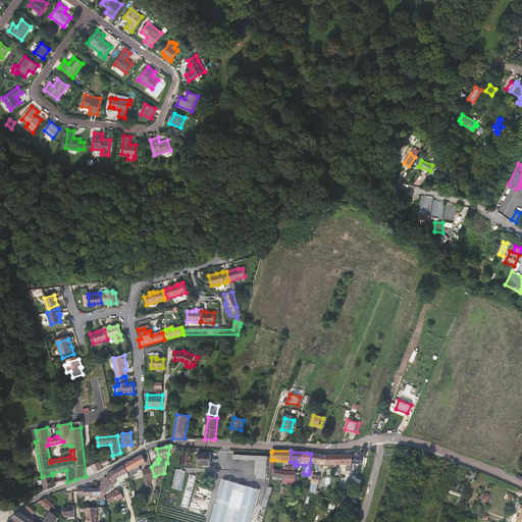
[(112,456),(92,465),(95,472),(98,471),(103,468),(103,467),(110,463),(110,461),(120,457),(120,453),(112,456)]
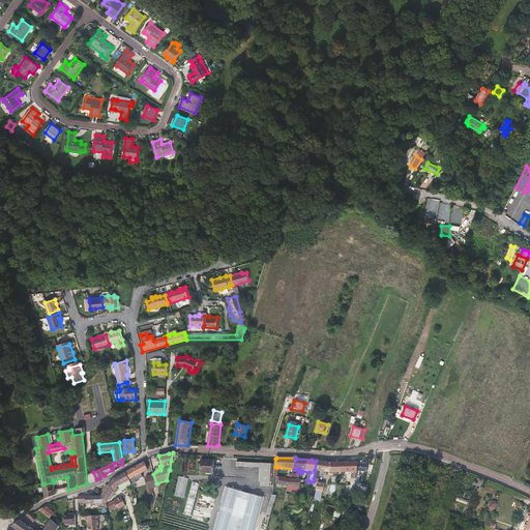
[(213,461),(201,460),(200,472),(213,473),(213,461)]
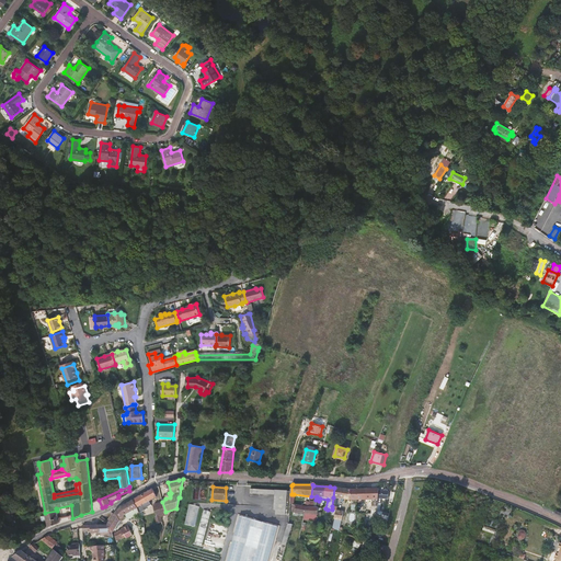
[(333,497),(339,499),(350,501),(355,501),(355,489),(347,489),(334,488),(333,497)]
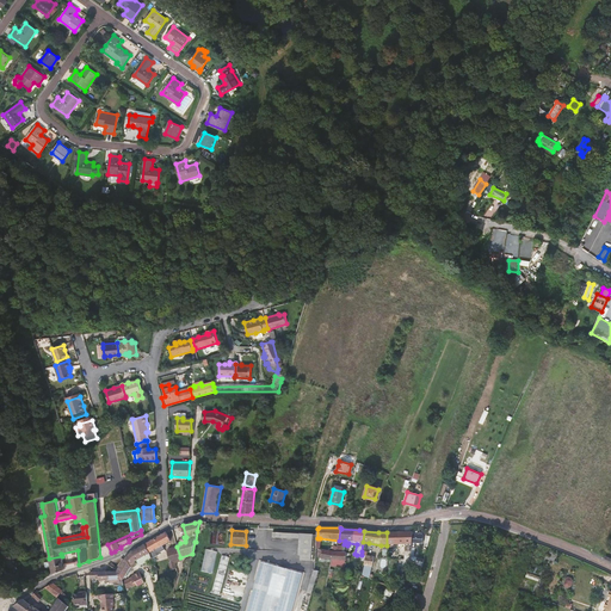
[(158,538),(146,544),(149,554),(152,559),(160,555),(160,554),(165,550),(162,547),(171,542),(167,532),(158,538)]
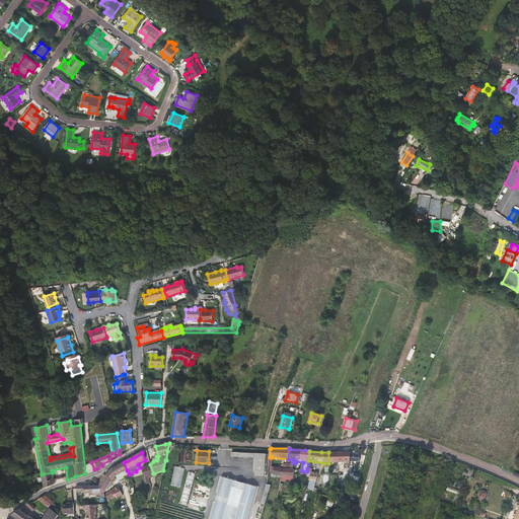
[(348,478),(348,475),(350,461),(351,454),(351,452),(328,452),(328,463),(329,463),(344,462),(343,475),(340,475),(339,480),(348,482),(348,478)]
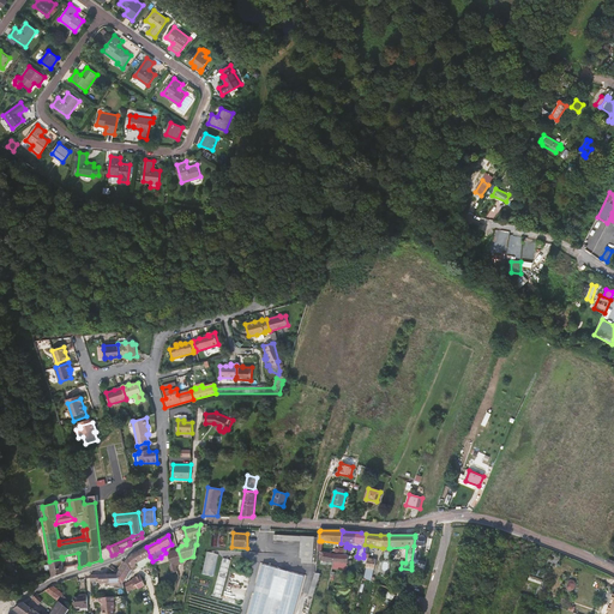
[(304,536),(302,559),(302,564),(314,564),(315,537),(304,536)]
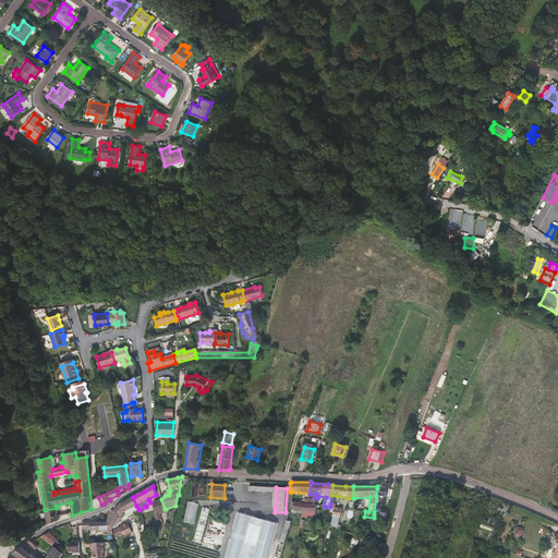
[(138,510),(136,506),(133,497),(119,505),(113,511),(107,521),(107,522),(108,522),(109,530),(111,530),(113,529),(120,518),(119,517),(123,512),(125,517),(138,510)]
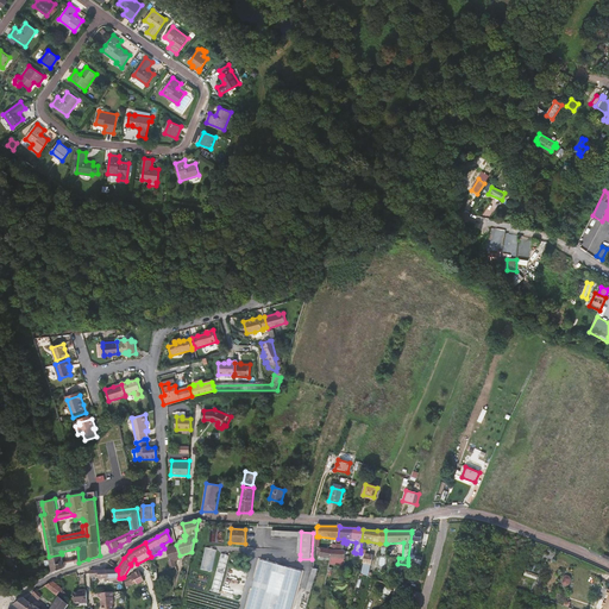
[(180,556),(176,545),(170,547),(174,560),(168,562),(170,569),(176,567),(175,562),(181,559),(180,556)]
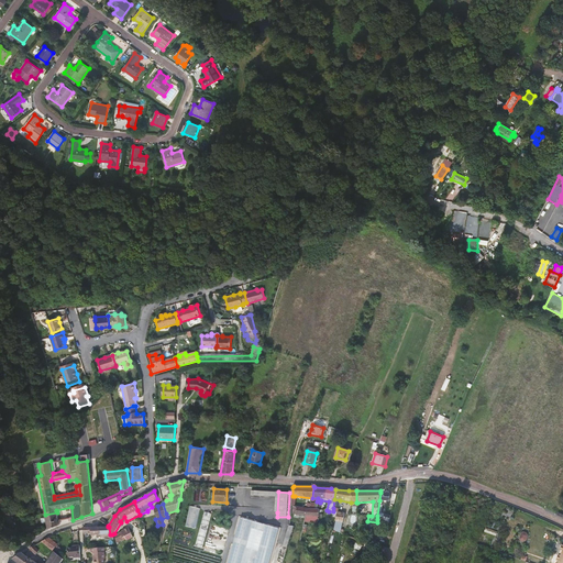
[(189,506),(187,527),(198,528),(200,507),(189,506)]
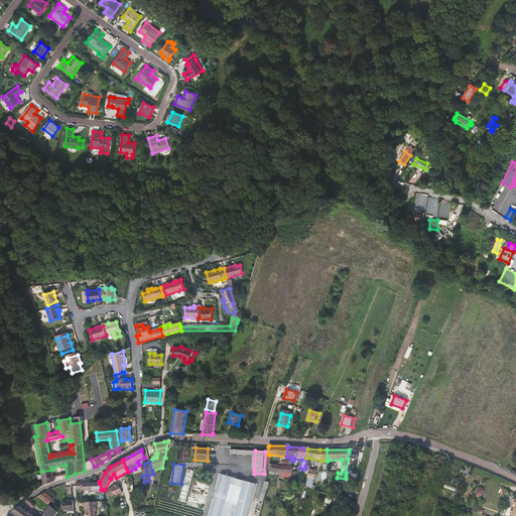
[(279,466),(270,464),(268,464),(268,471),(279,473),(282,466),(279,466)]
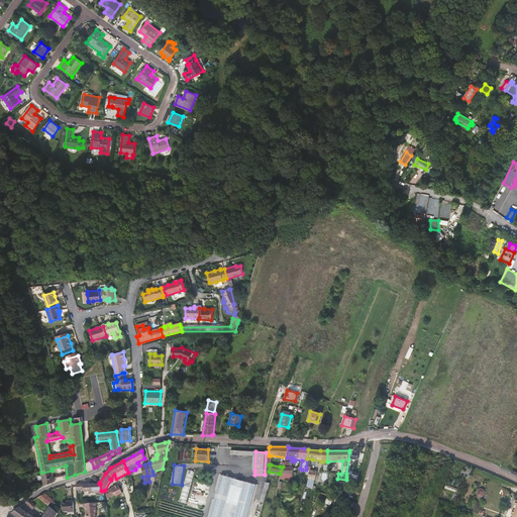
[(280,474),(287,475),(293,475),(293,468),(289,468),(283,467),(280,474)]
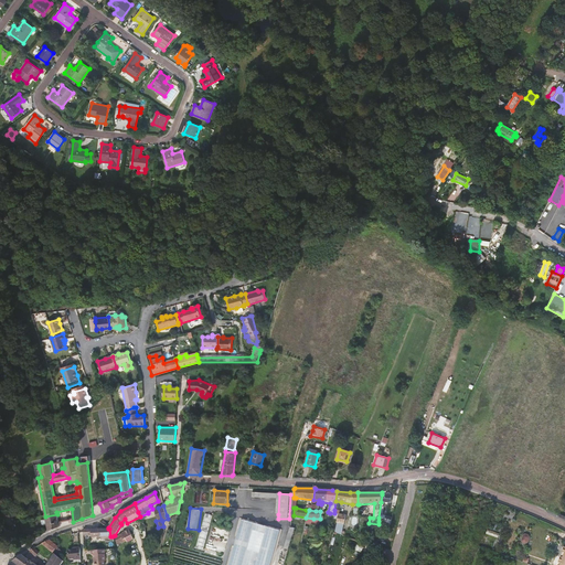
[(334,510),(334,513),(338,514),(338,518),(338,519),(337,521),(337,523),(344,524),(347,514),(339,513),(340,511),(334,510)]
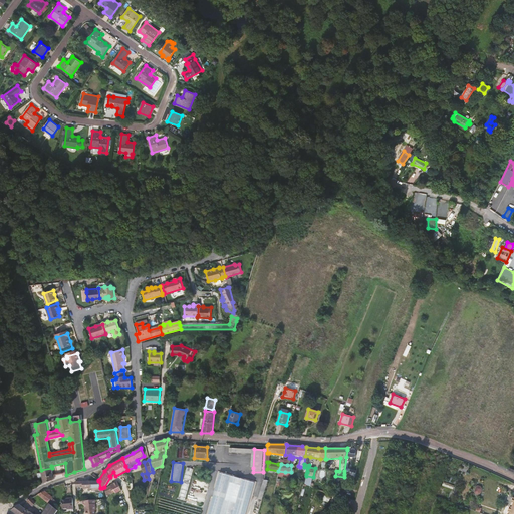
[(12,477),(9,466),(4,467),(7,478),(12,477)]
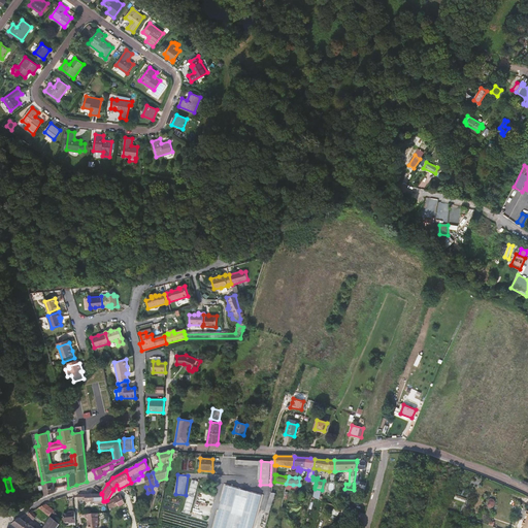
[(192,480),(184,512),(190,514),(198,482),(192,480)]
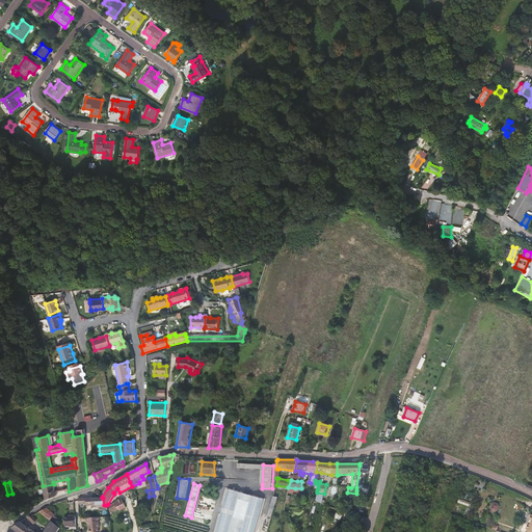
[(58,494),(57,490),(55,490),(54,484),(43,486),(45,500),(57,496),(58,494)]
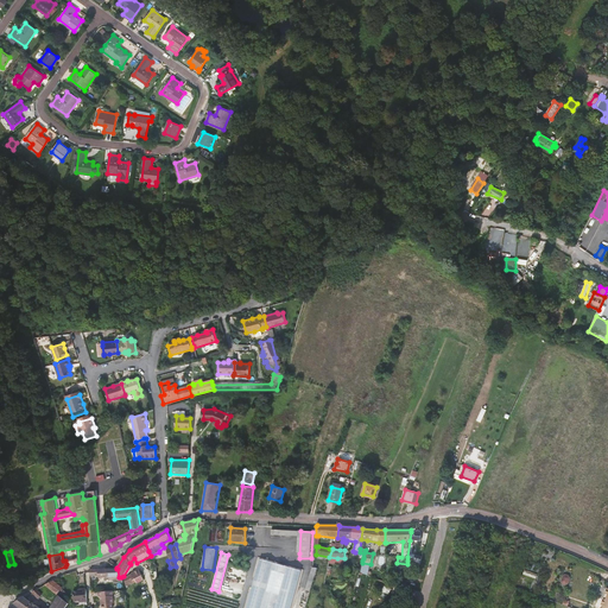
[(114,567),(116,568),(124,557),(120,555),(108,558),(108,562),(109,563),(112,565),(114,567)]
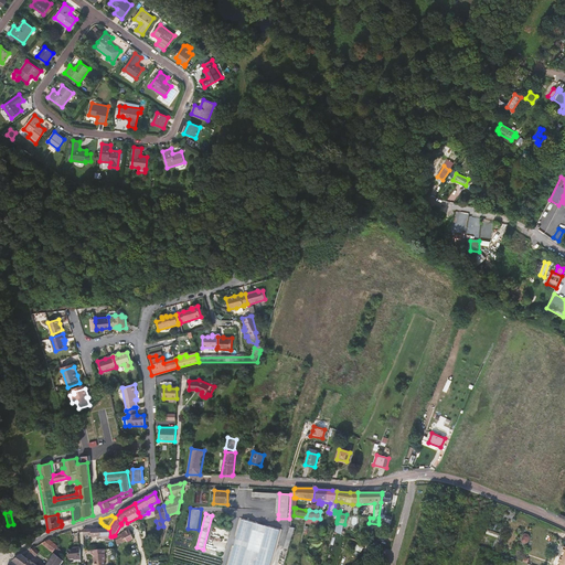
[(269,564),(280,530),(242,519),(227,564),(269,564)]
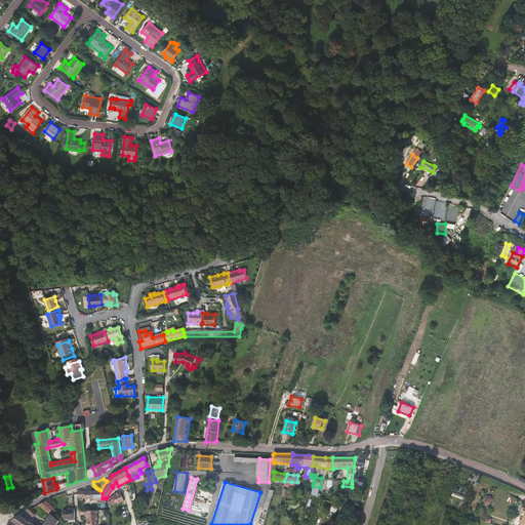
[(114,489),(113,487),(107,497),(105,498),(107,506),(108,506),(107,499),(114,497),(114,496),(117,494),(114,489)]
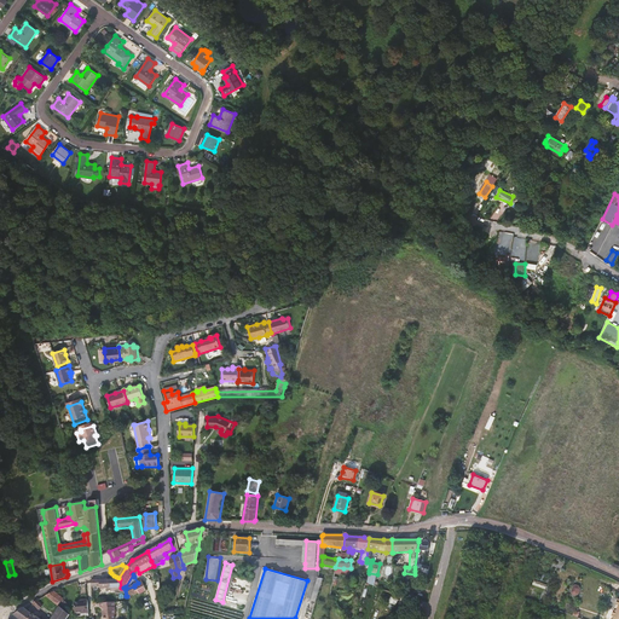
[(150,576),(138,583),(134,585),(134,586),(126,589),(127,596),(129,595),(133,594),(132,593),(148,584),(146,582),(152,579),(150,576)]
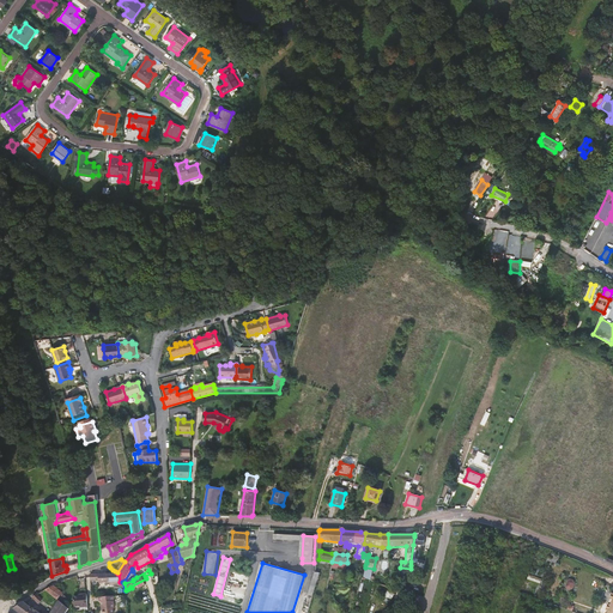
[(315,572),(313,577),(308,595),(313,596),(320,574),(315,572)]
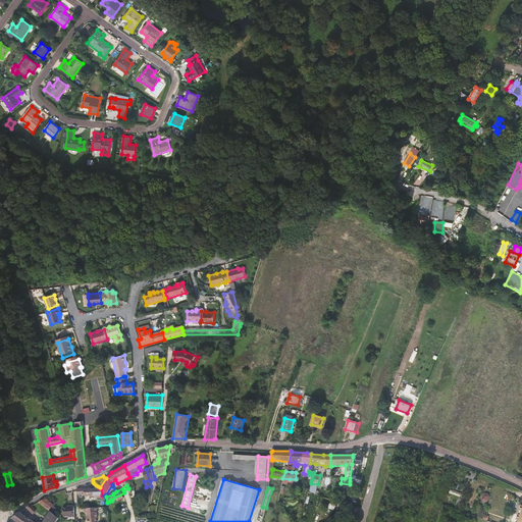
[(102,496),(101,488),(100,488),(92,488),(76,489),(77,496),(85,494),(85,497),(95,496),(95,498),(102,497),(102,496)]
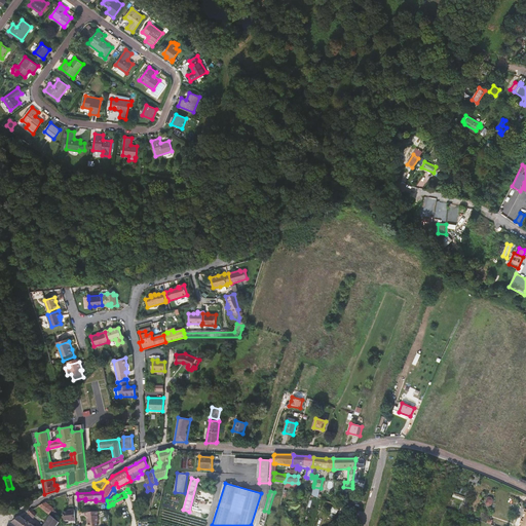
[(489,496),(485,504),(491,506),(494,498),(489,496)]
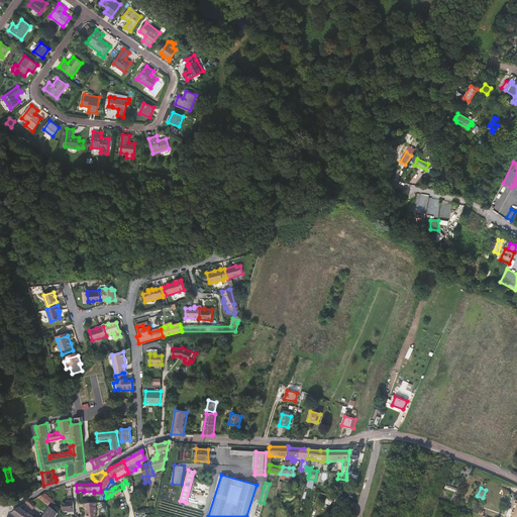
[(318,493),(312,510),(317,511),(323,494),(318,493)]
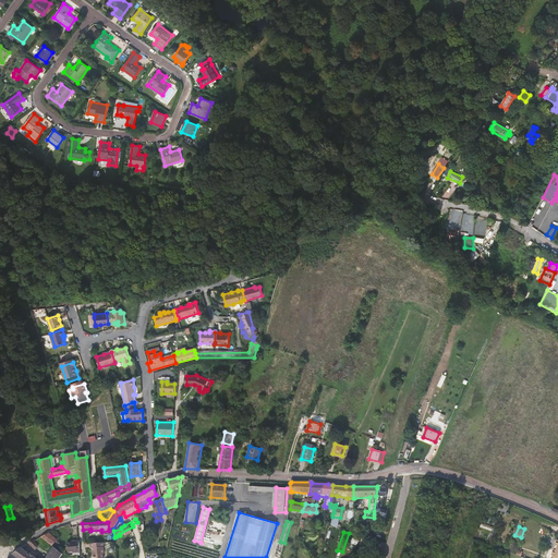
[(41,537),(44,538),(52,546),(57,540),(49,533),(41,537)]
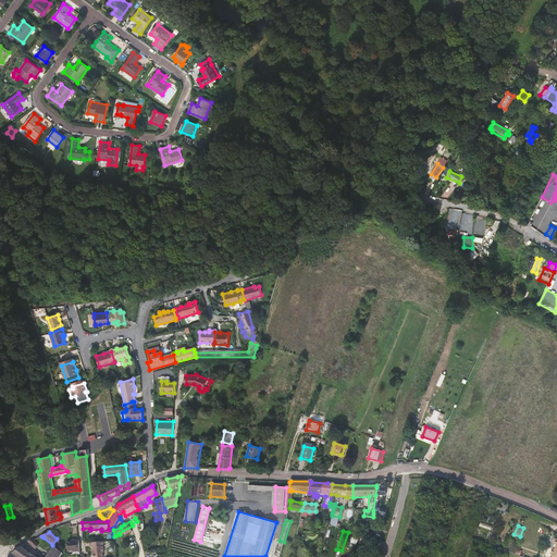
[(79,542),(78,537),(71,539),(71,540),(66,540),(67,548),(72,548),(72,549),(79,548),(79,542)]
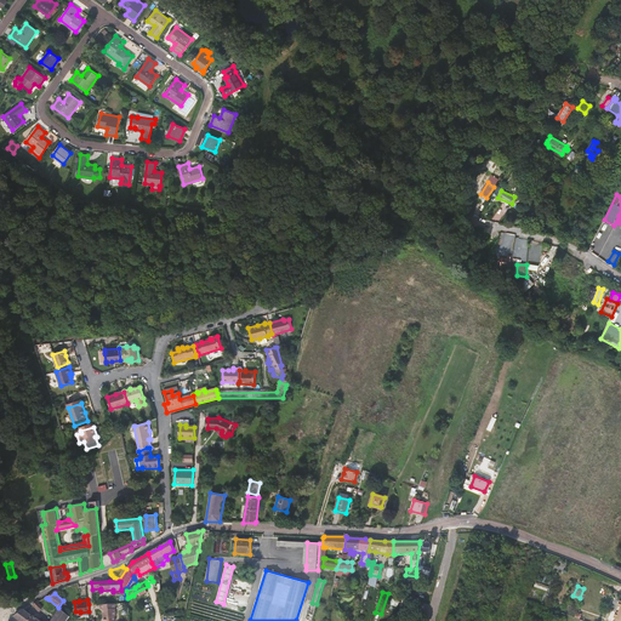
[(114,604),(101,605),(101,610),(102,610),(103,617),(104,617),(104,620),(114,620),(114,616),(115,616),(114,604)]
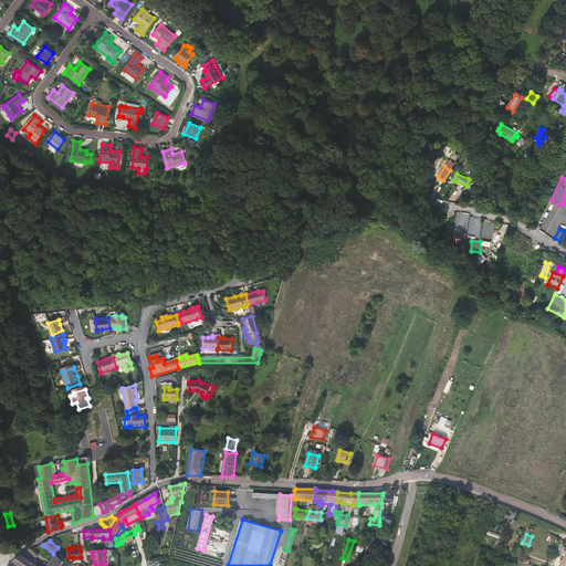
[(60,565),(63,562),(54,555),(46,565),(60,565)]
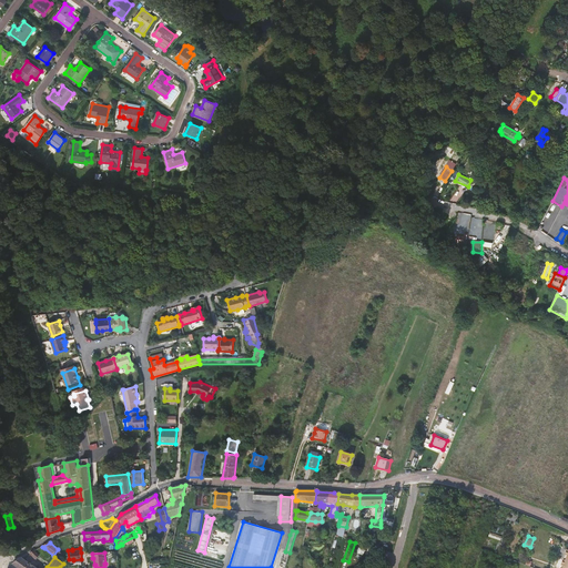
[(18,567),(26,567),(29,564),(22,558),(12,564),(18,567)]
